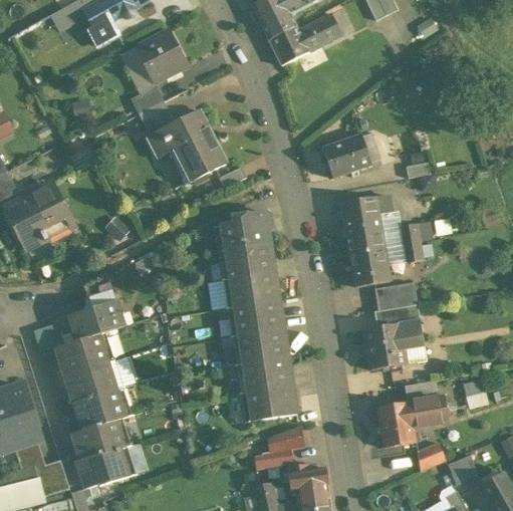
[(75,0),(49,14),(57,28),(85,13),(78,0),(75,0)]
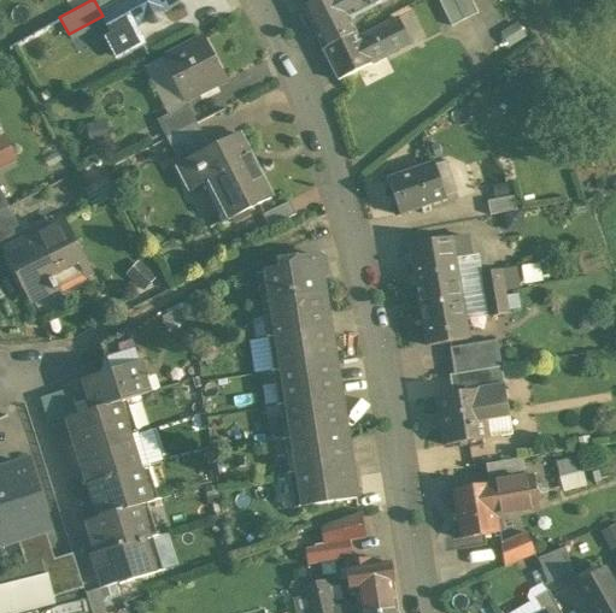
[(94,0),(103,16),(112,33),(106,35),(116,54),(142,40),(133,24),(145,17),(148,19),(151,21),(154,21),(158,18),(159,16),(160,12),(160,9),(175,0),(94,0)]
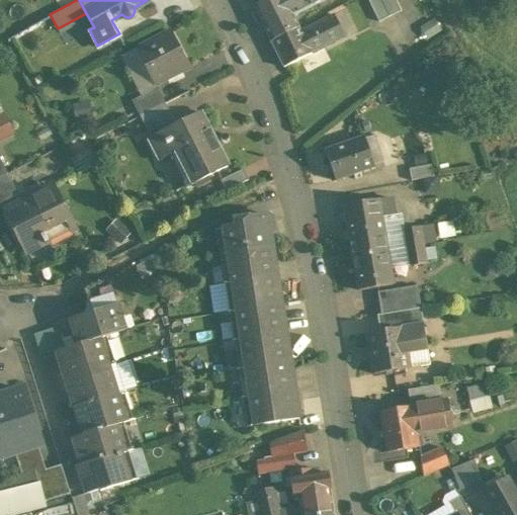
[(261,0),(253,4),(270,38),(297,25),(292,13),(320,0),(261,0)]
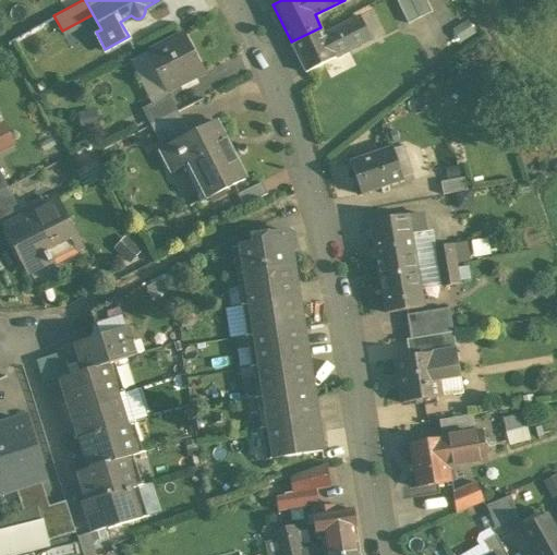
[(397,0),(408,21),(431,10),(425,0),(397,0)]
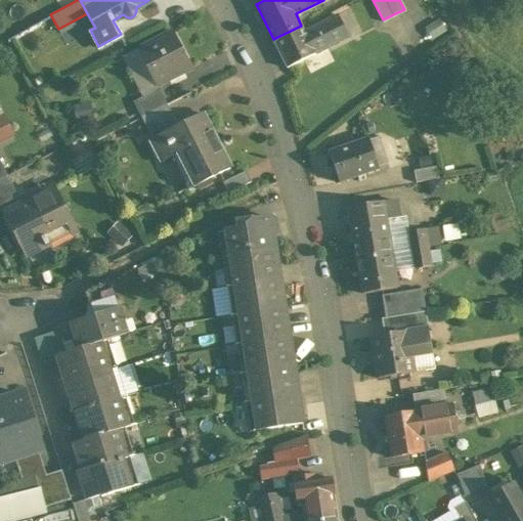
[(337,13),(303,30),(301,26),(273,39),(287,66),(348,35),(337,13)]
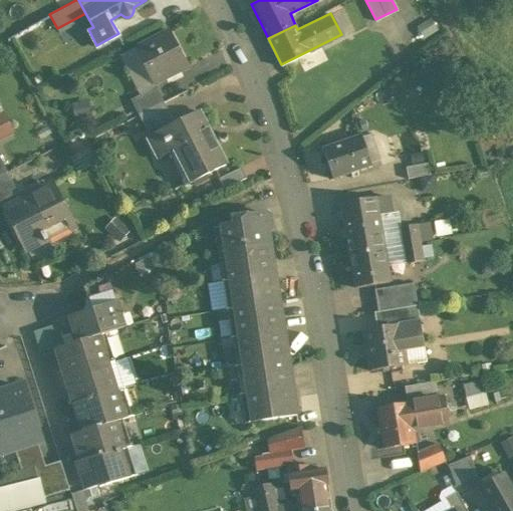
[(170,28),(118,54),(139,93),(154,86),(152,82),(154,82),(152,78),(185,61),(187,65),(188,64),(170,28)]
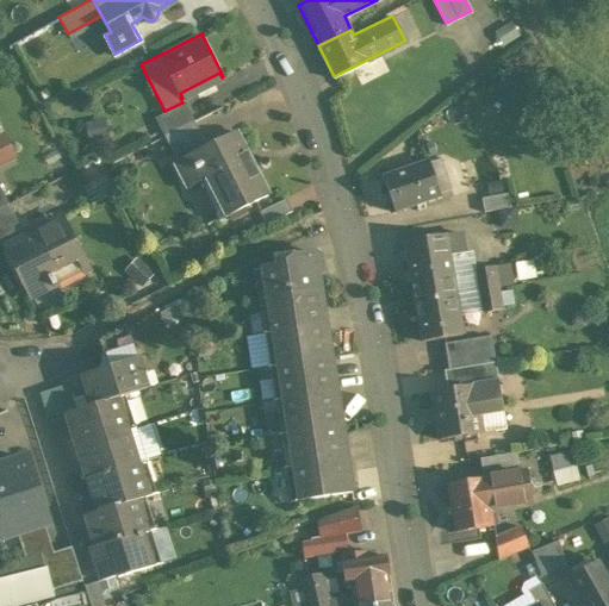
[(165,111),(156,116),(165,133),(193,119),(184,101),(165,111)]
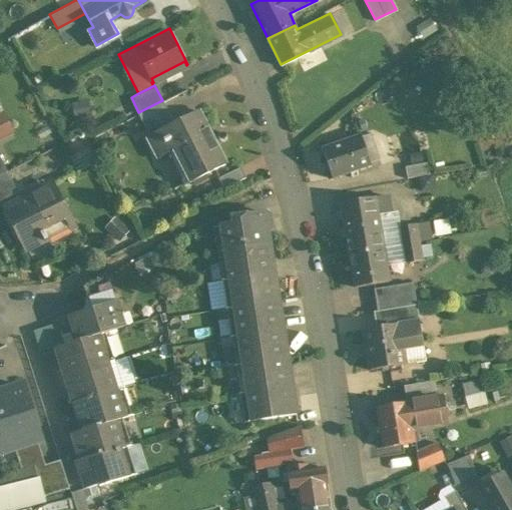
[(162,100),(138,112),(149,133),(172,121),(162,100)]
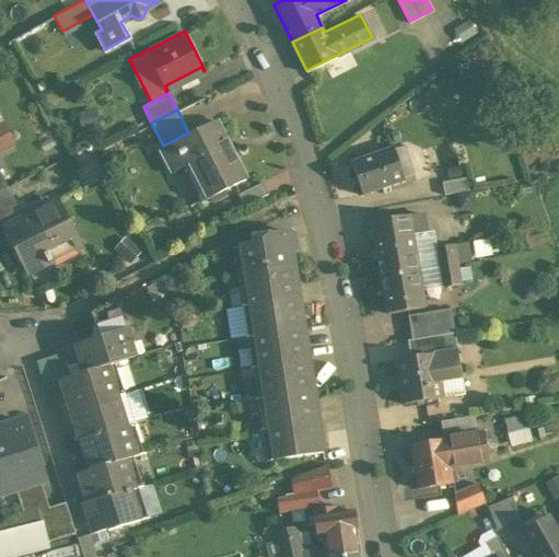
[(163,146),(161,147),(173,171),(189,163),(207,197),(245,177),(216,119),(188,132),(163,146)]
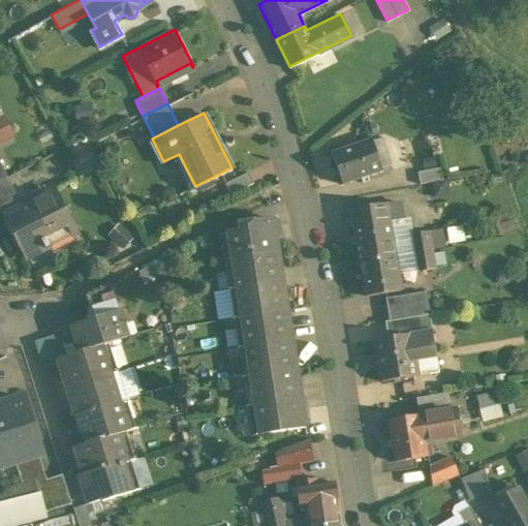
[(371,136),(332,151),(342,182),(382,168),(371,136)]
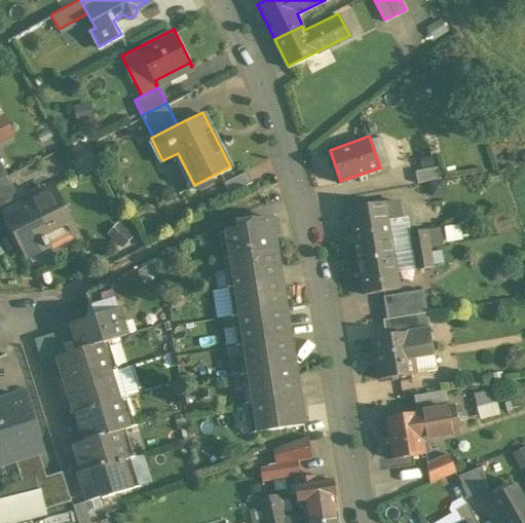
[(437,165),(415,170),(417,181),(439,177),(437,165)]
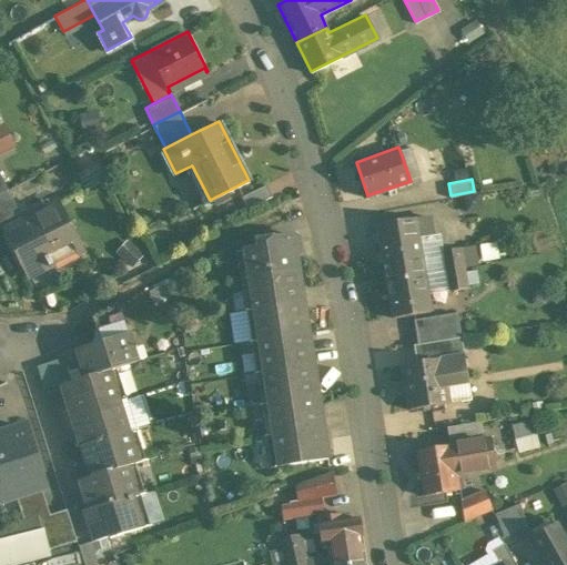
[(265,183),(242,195),(247,207),(271,195),(265,183)]
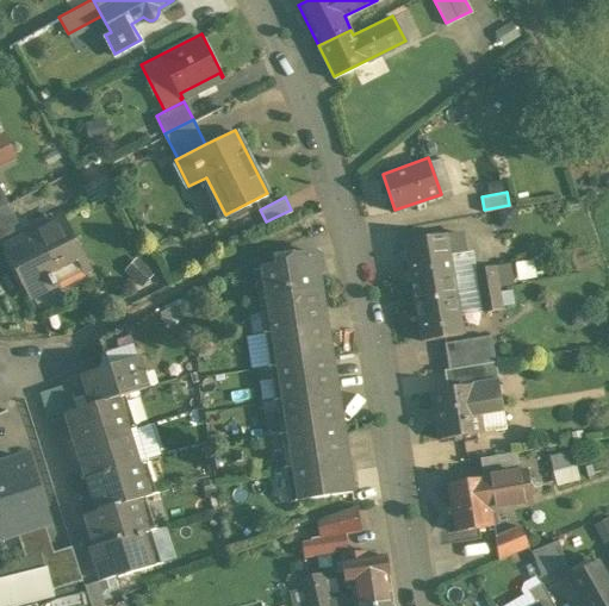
[(8,201),(0,205),(0,238),(22,227),(8,201)]
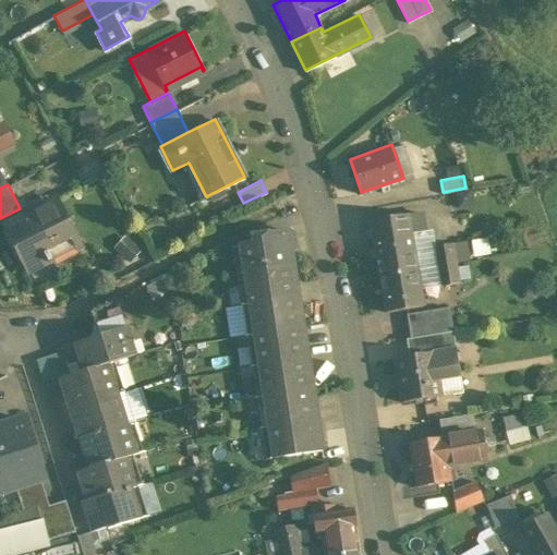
[(473,209),(472,191),(457,192),(458,210),(473,209)]
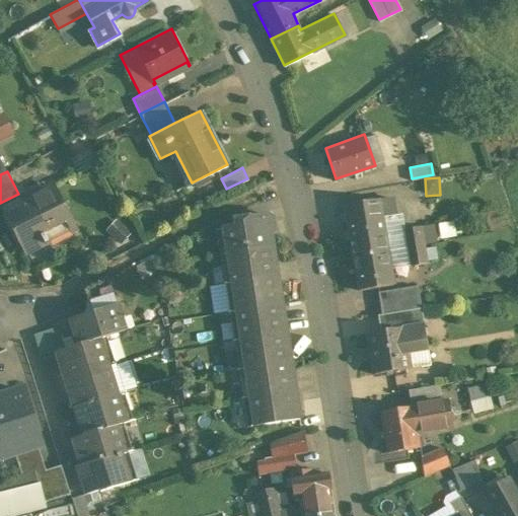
[(51,183),(5,207),(24,243),(41,235),(45,242),(49,240),(48,238),(72,225),(51,183)]
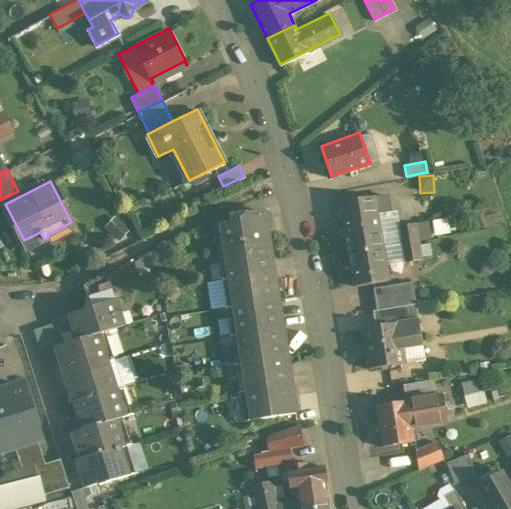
[(375,207),(386,205),(384,193),(373,195),(375,207)]
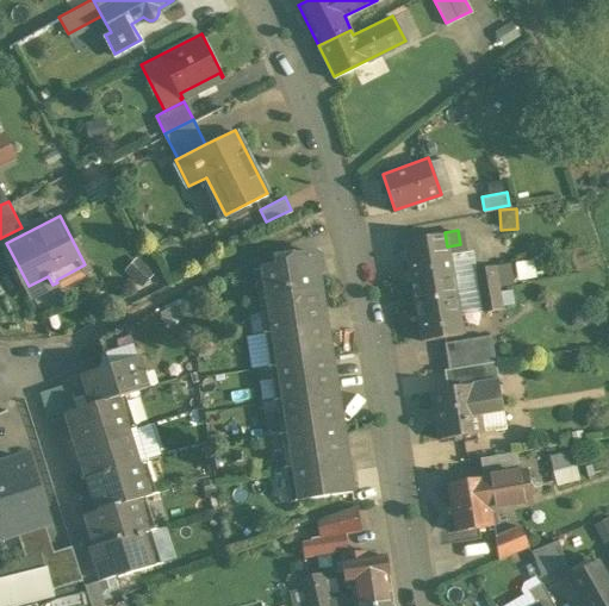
[(445,232),(405,239),(409,260),(448,252),(447,247),(445,232)]
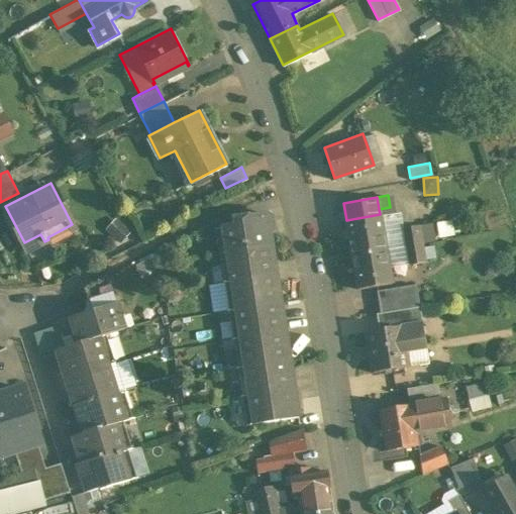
[(379,209),(380,214),(385,248),(405,244),(402,226),(398,205),(390,207),(379,209)]
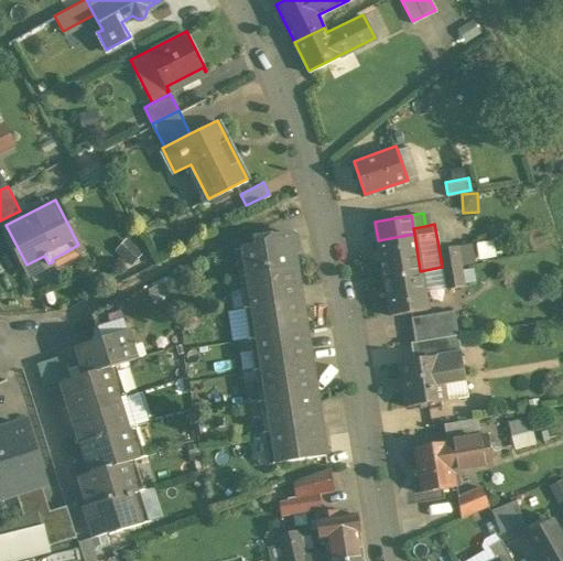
[(259,227),(231,241),(234,249),(235,249),(235,248),(263,244),(262,239),(264,239),(259,227)]
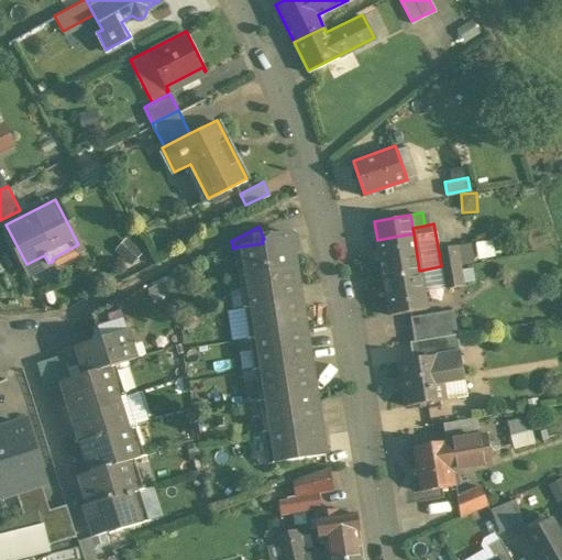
[(291,231),(273,234),(271,238),(264,239),(262,239),(263,243),(234,248),(234,249),(239,274),(243,273),(295,265),(293,251),(295,251),(297,249),(294,233),(291,231)]
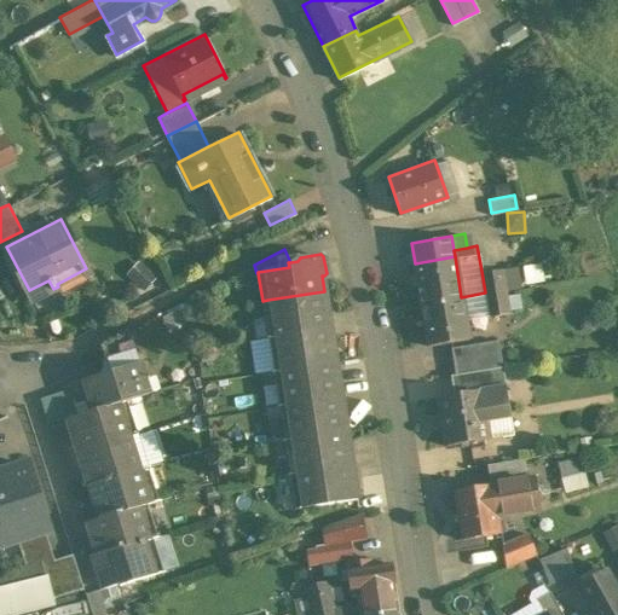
[(455,256),(415,264),(422,303),(461,297),(455,256)]
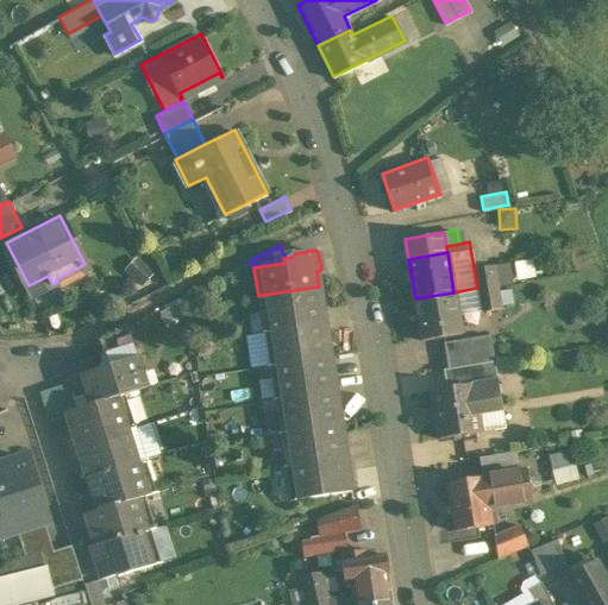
[(139,254),(129,262),(139,279),(150,272),(139,254)]
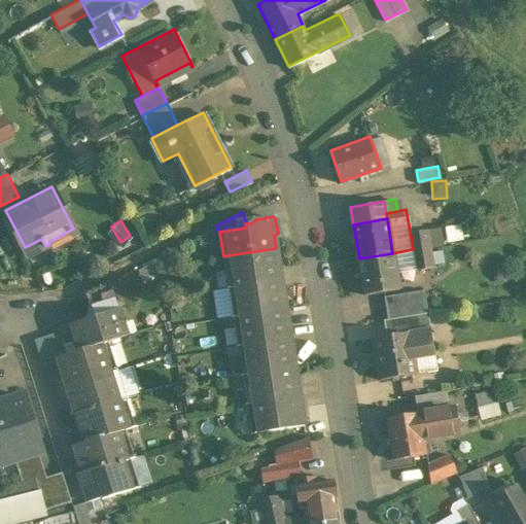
[(426,228),(429,246),(444,244),(441,225),(426,228)]
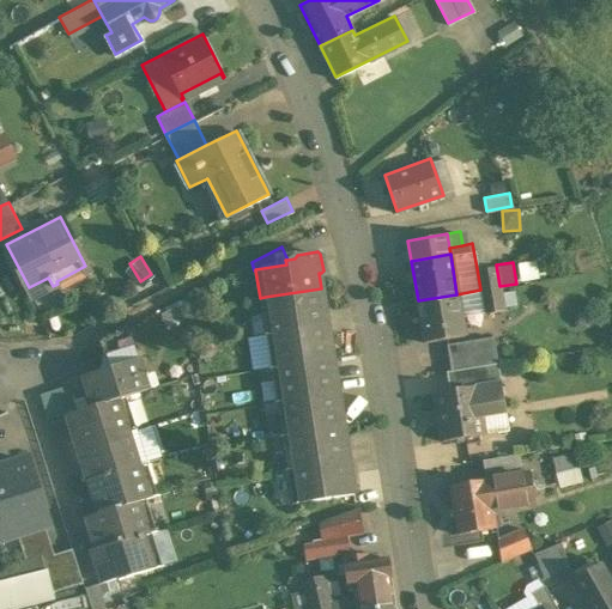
[(496,265),(477,268),(480,290),(500,286),(496,265)]
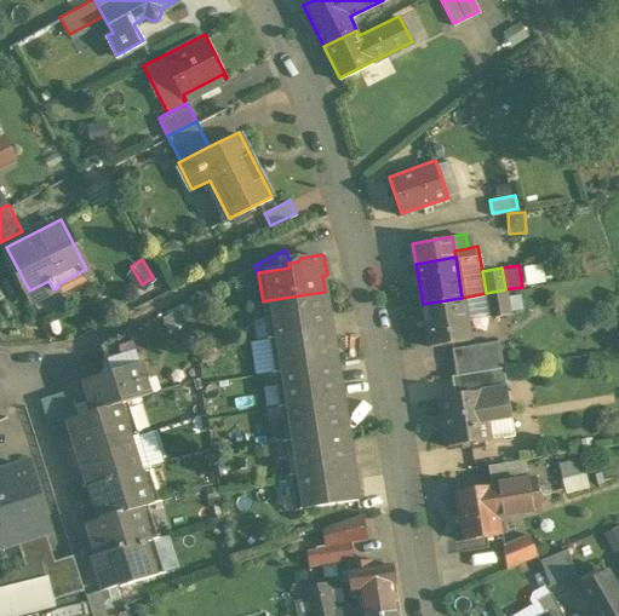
[(505,289),(486,293),(489,315),(509,312),(505,289)]
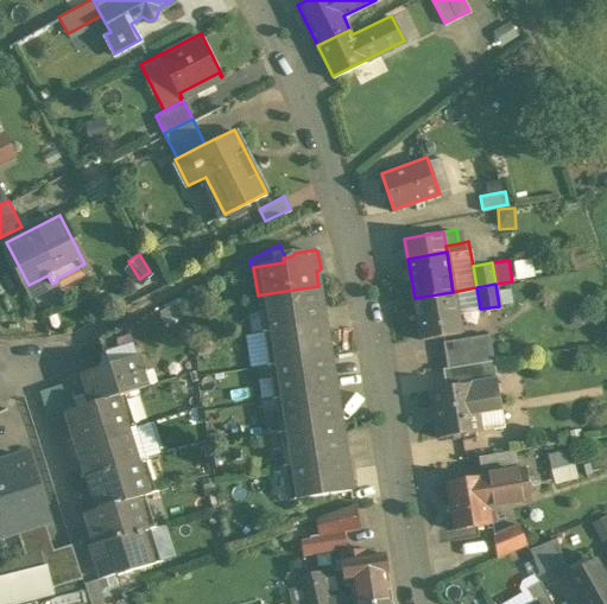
[(318,286),(263,294),(265,306),(261,307),(265,330),(323,320),(318,286)]
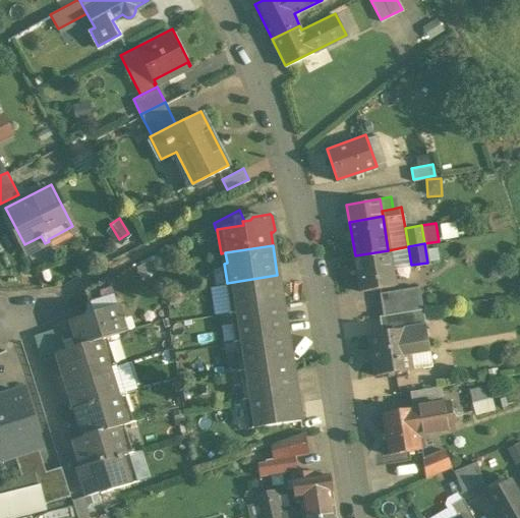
[(408,246),(388,250),(391,269),(411,265),(408,246)]
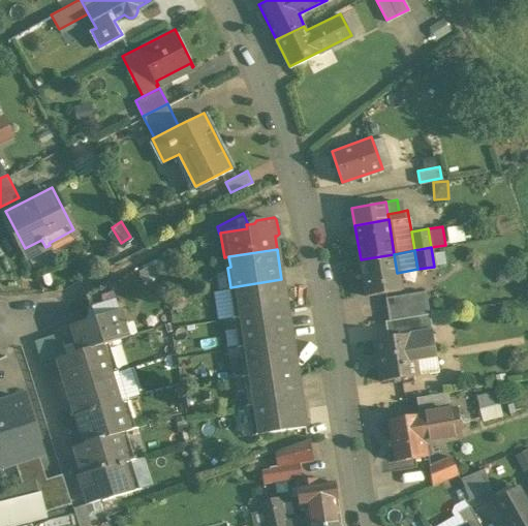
[(394,254),(361,259),(366,295),(400,288),(397,273),(394,254)]
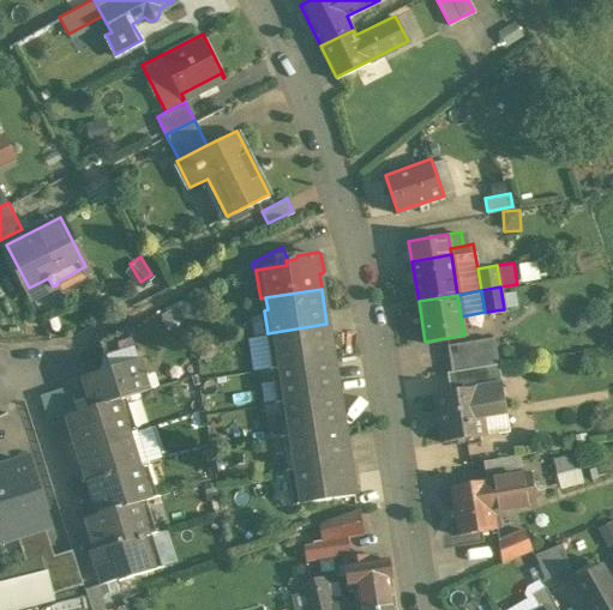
[(326,324),(268,333),(271,356),(275,355),(276,366),(332,357),(326,324)]
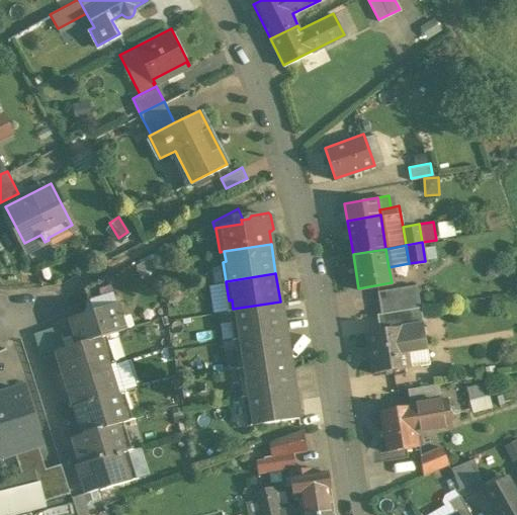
[(93,310),(70,318),(77,342),(101,334),(102,335),(124,328),(107,274),(83,287),(87,299),(90,298),(93,310)]
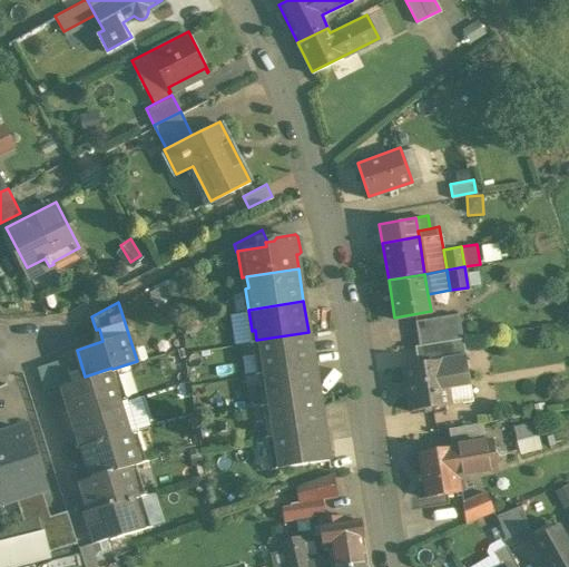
[(458,312),(414,319),(419,344),(462,336),(458,312)]
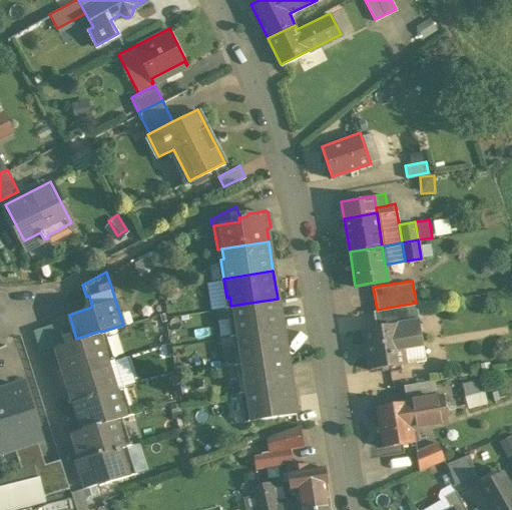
[(278,299),(230,306),(232,316),(229,316),(232,335),(282,327),(278,299)]
